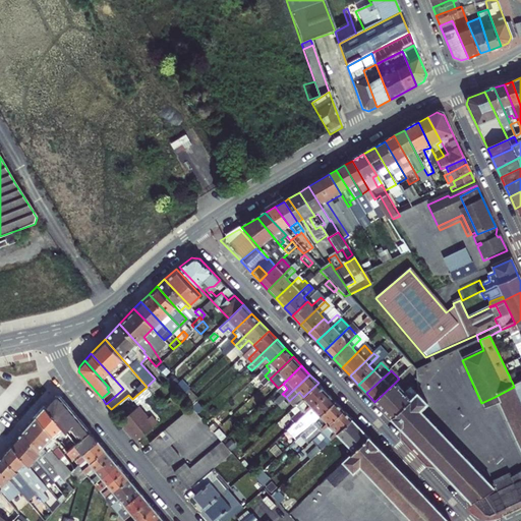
[(516,377),(510,379),(512,382),(514,387),(520,384),(520,377),(520,378),(516,377)]
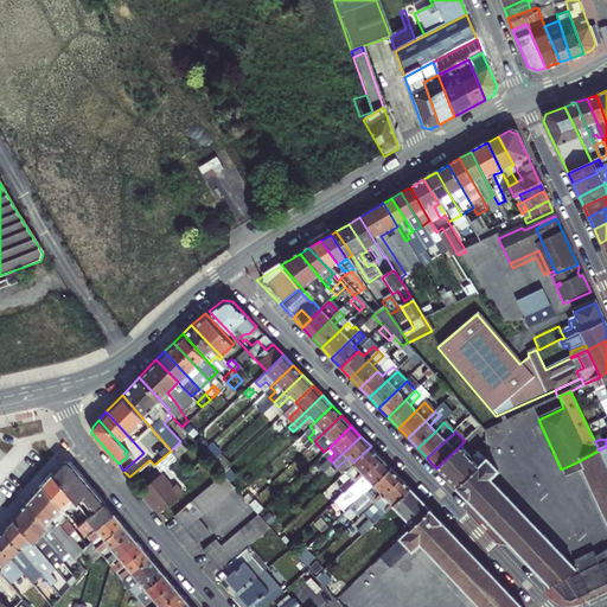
[(344,491),(349,486),(363,473),(381,457),(371,446),(353,462),(345,471),(350,477),(339,486),(344,491)]
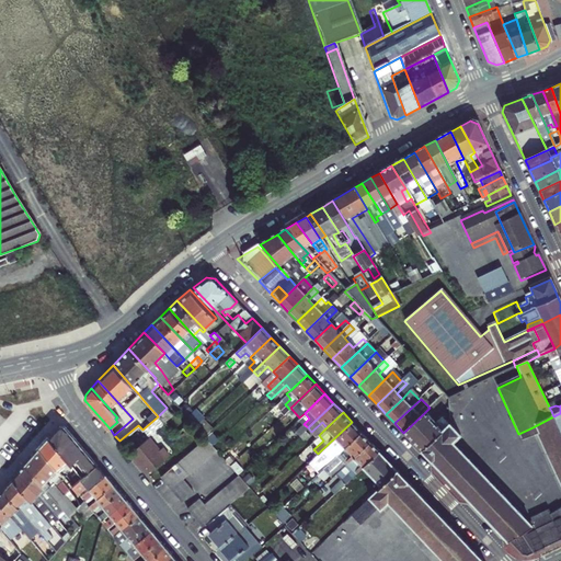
[(423,453),(433,464),(453,445),(460,437),(449,426),(443,432),(424,413),(403,433),(423,453)]
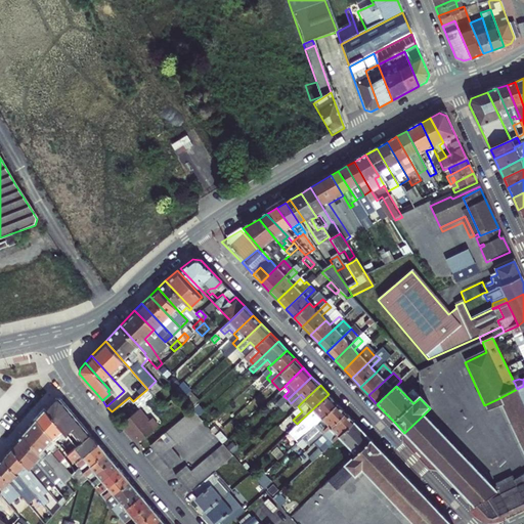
[(497,399),(501,407),(523,455),(523,386),(517,389),(497,399)]
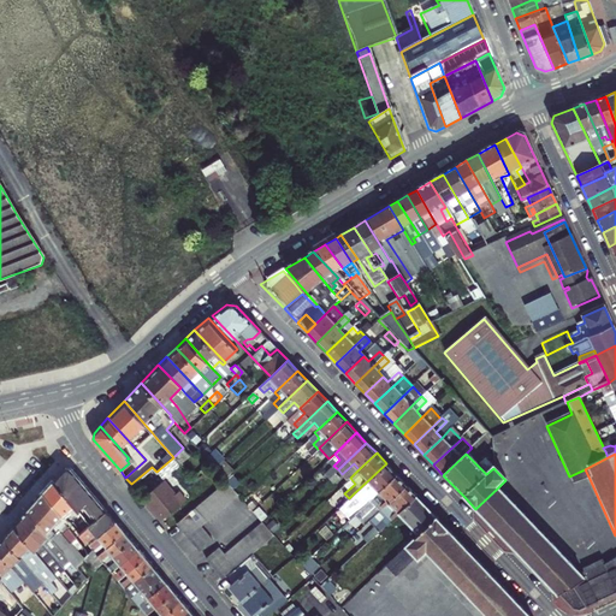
[(386,463),(368,480),(378,490),(396,474),(386,463)]
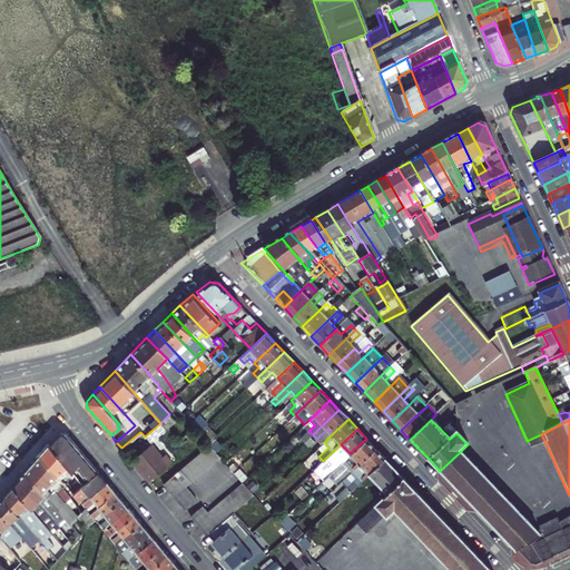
[(49,444),(82,484),(97,472),(65,432),(58,433),(49,444)]
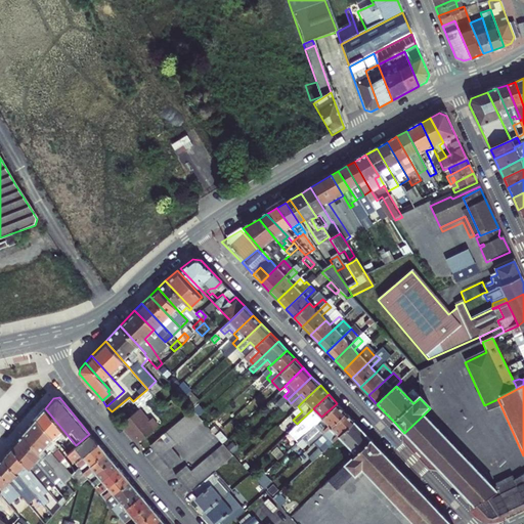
[(488,413),(501,407),(497,399),(484,405),(488,413)]
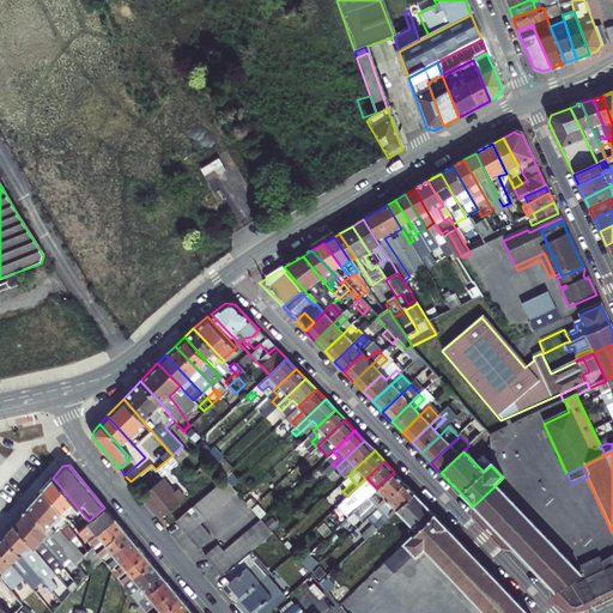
[(394,472),(376,487),(368,496),(374,502),(366,508),(369,510),(364,514),(366,516),(404,481),(394,472)]
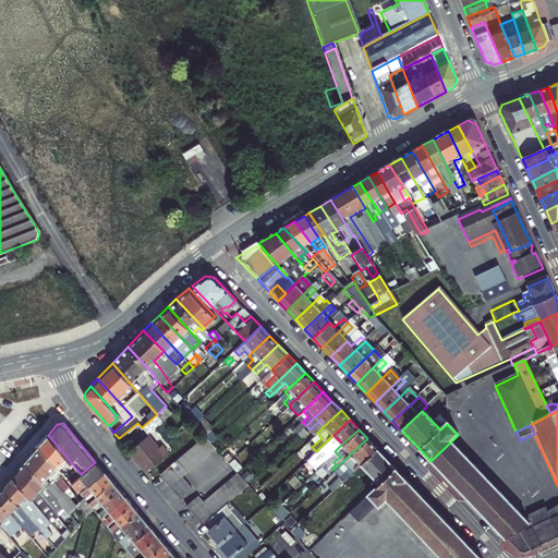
[(147,434),(129,450),(137,461),(145,470),(167,451),(160,444),(157,446),(147,434)]
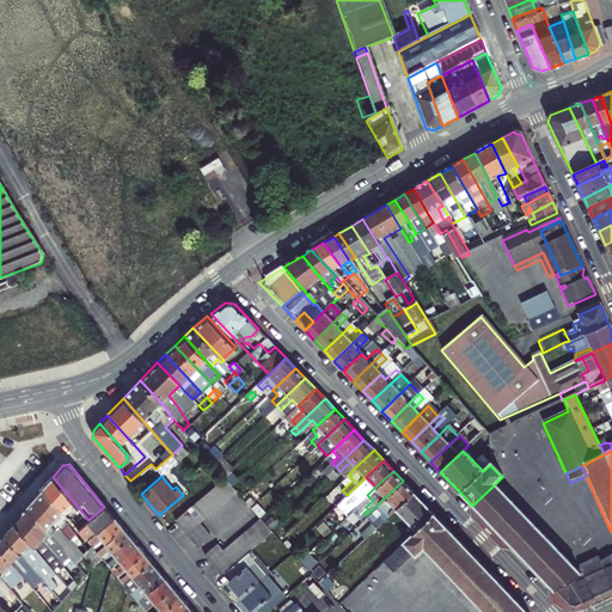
[(210,537),(199,522),(236,490),(224,476),(175,520),(199,548),(210,537)]
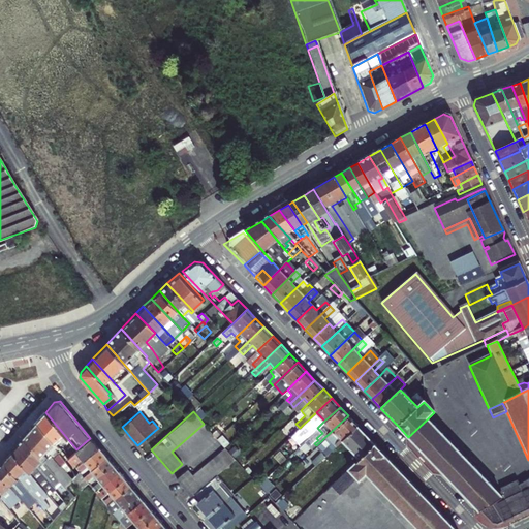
[(45,412),(37,422),(58,446),(67,458),(76,449),(45,412)]
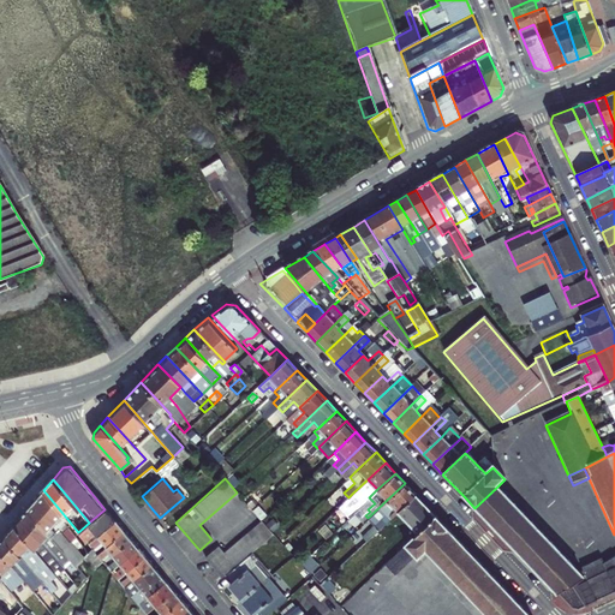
[(368,518),(378,529),(398,511),(416,494),(405,483),(368,518)]
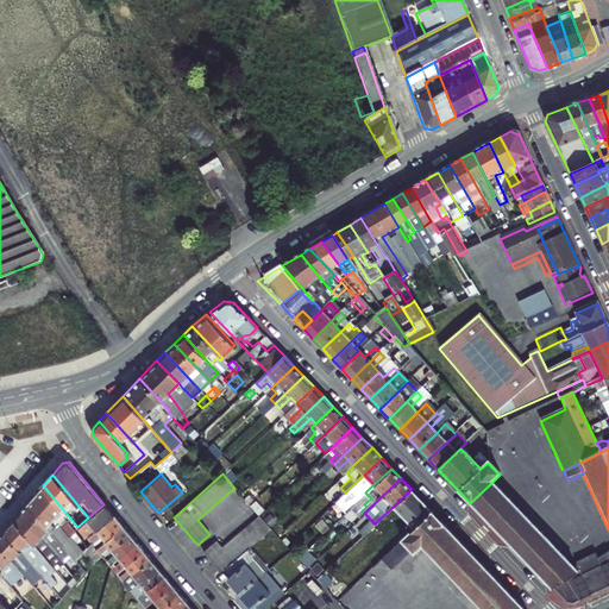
[(470,503),(513,547),(534,527),(491,483),(470,503)]
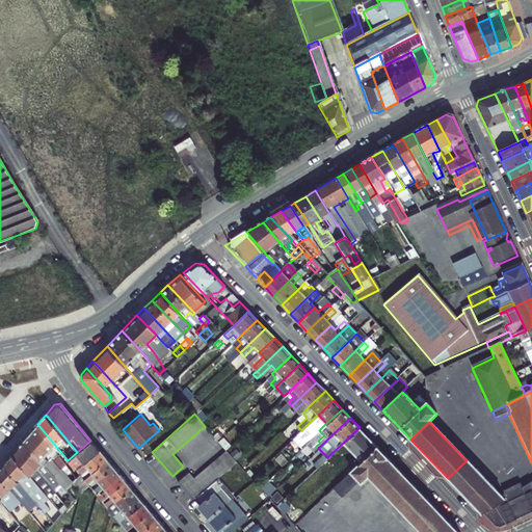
[(23,440),(50,472),(65,490),(70,485),(57,472),(59,470),(50,458),(58,449),(37,424),(23,440)]
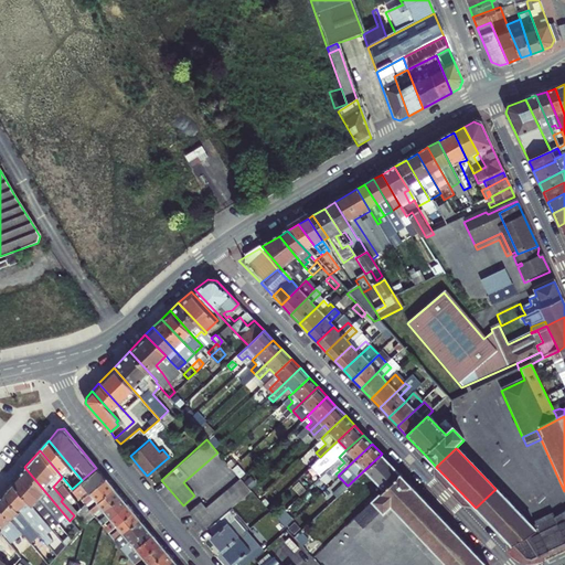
[(317,470),(330,457),(324,452),(320,457),(312,465),(309,468),(312,471),(316,469),(317,470)]
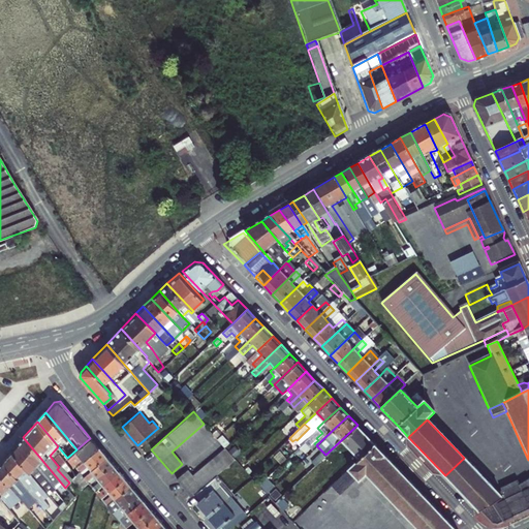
[(358,425),(342,439),(360,457),(332,484),(340,493),(359,475),(360,477),(367,471),(384,454),(358,425)]
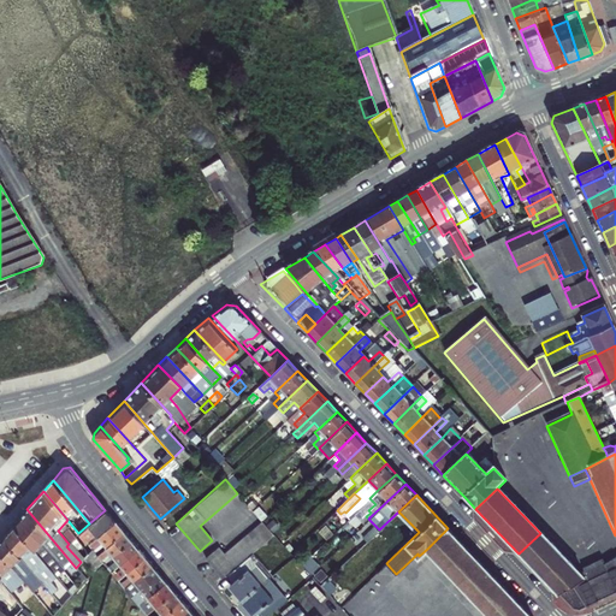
[(42,543),(52,552),(58,546),(27,509),(19,517),(41,544),(42,543)]
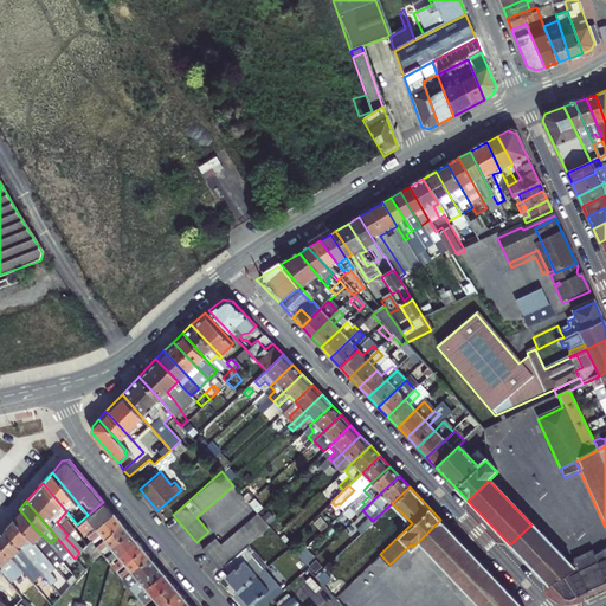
[(77,524),(85,535),(113,513),(103,502),(88,515),(77,524)]
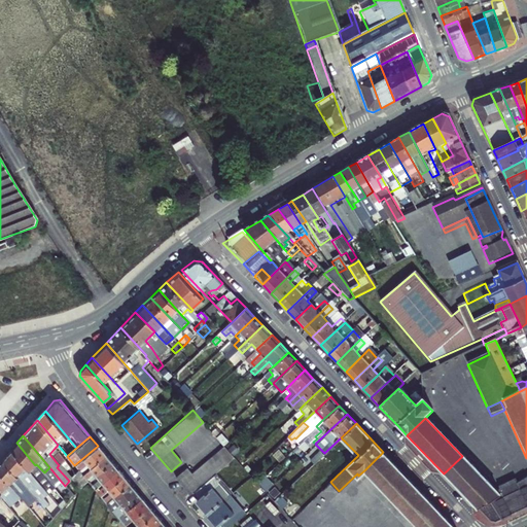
[(16,443),(11,449),(48,493),(53,490),(48,486),(53,483),(44,472),(36,464),(35,465),(16,443)]
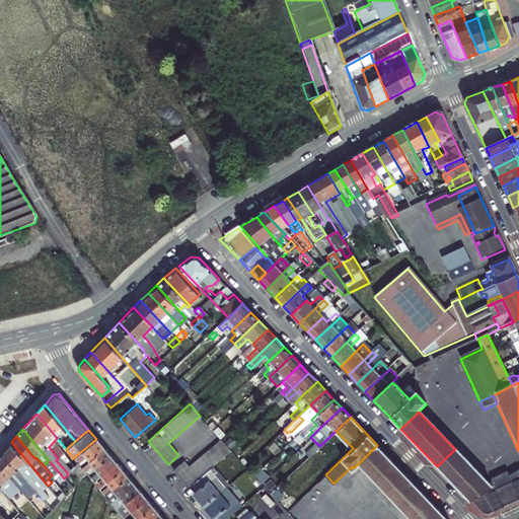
[(220,437),(188,466),(182,461),(172,469),(189,487),(193,484),(204,473),(231,450),(220,437)]
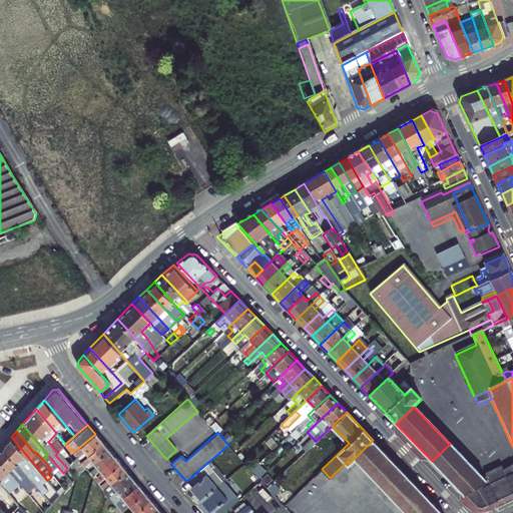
[(80,462),(103,444),(95,434),(72,453),(74,455),(76,457),(80,462)]
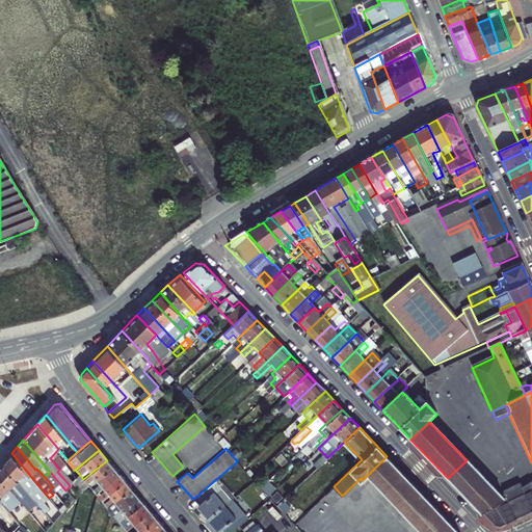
[(11,453),(2,464),(28,495),(53,523),(61,513),(49,498),(11,453)]
